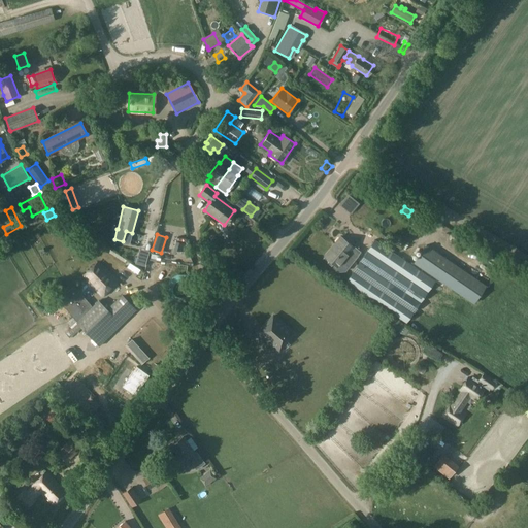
[(339,237),(324,256),(335,265),(333,267),(338,271),(345,270),(357,257),(360,252),(354,246),(353,248),(339,237)]
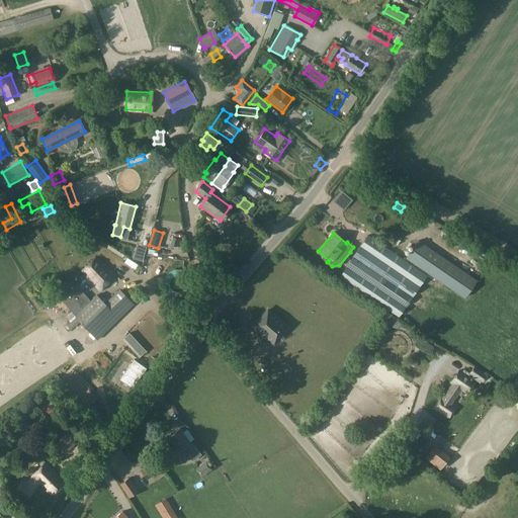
[(339,276),(399,317),(427,275),(367,235),(339,276)]
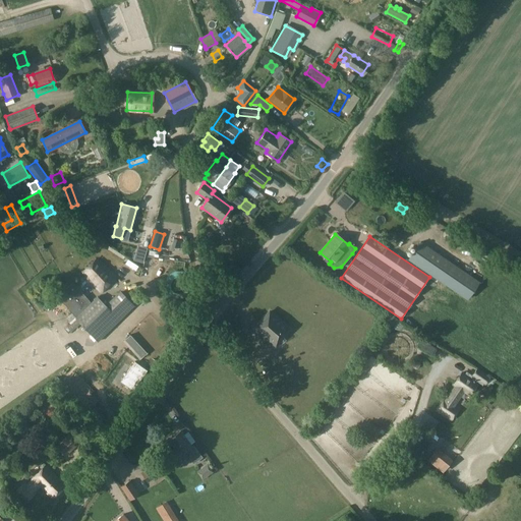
[(479,282),(420,241),(408,259),(467,300),(479,282)]
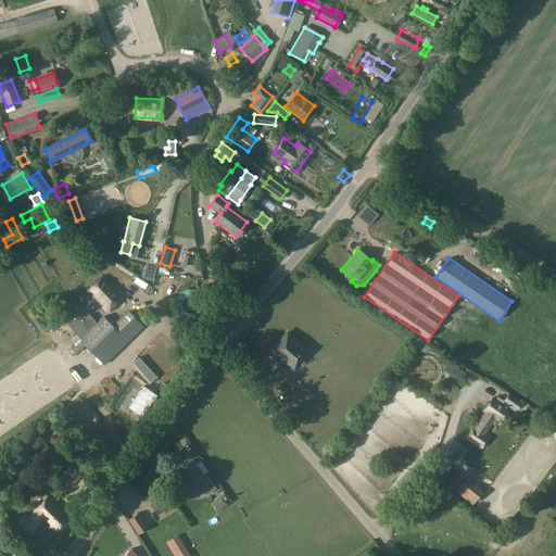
[(103,276),(88,291),(104,307),(105,308),(121,294),(119,293),(103,276)]
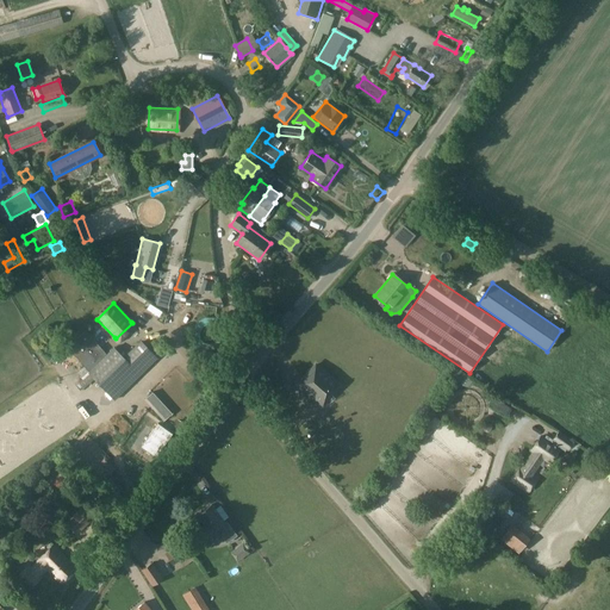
[(85,331),(67,347),(88,372),(105,355),(85,331)]
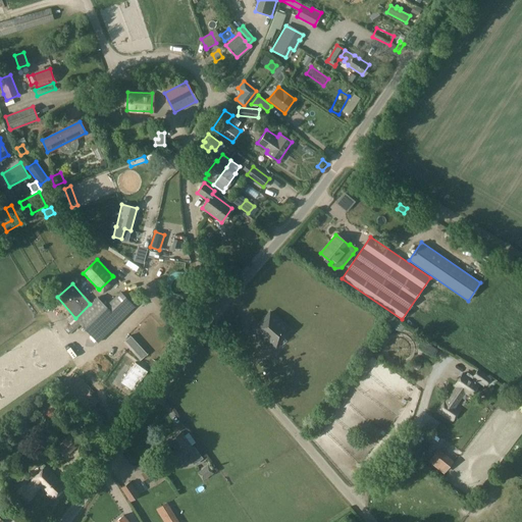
[(75,318),(75,319),(98,342),(133,307),(119,293),(106,307),(97,298),(90,304),(75,318)]
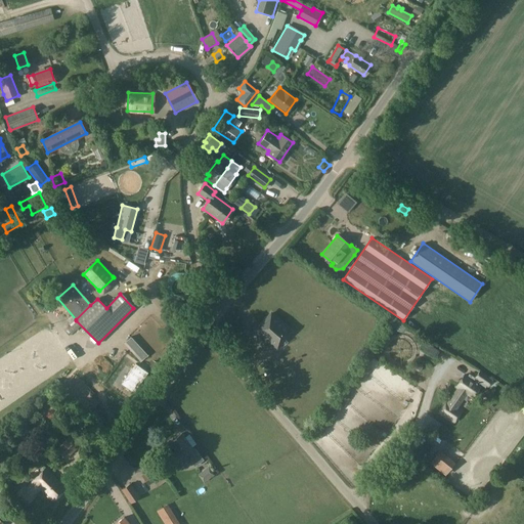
[(291,331),(271,313),(256,331),(276,348),(291,331)]
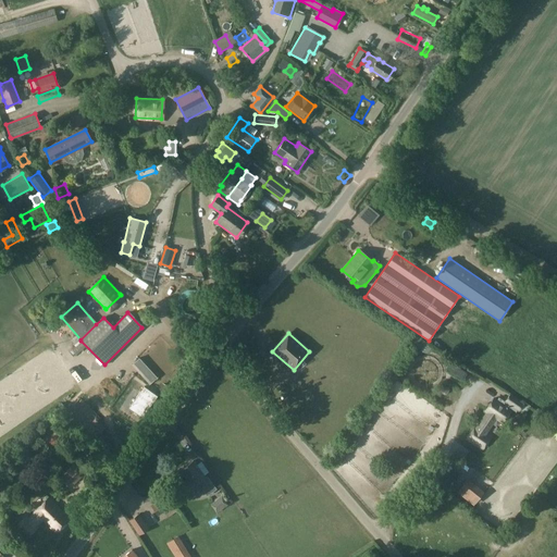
[(412,333),(408,339),(421,349),(425,343),(412,333)]
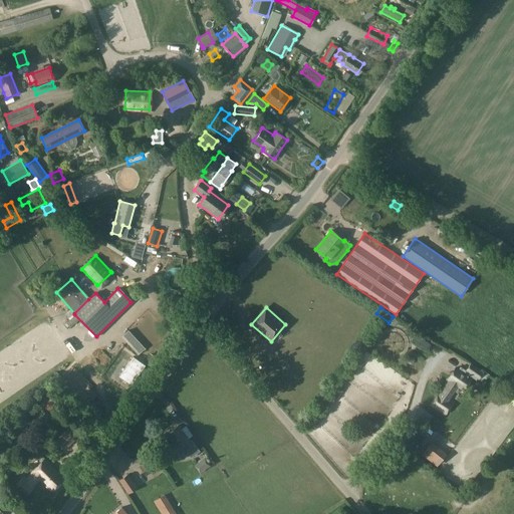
[(138,319),(130,312),(119,323),(127,330),(138,319)]
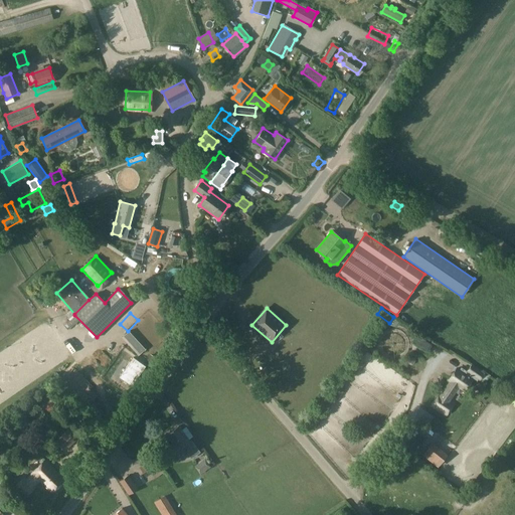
[(389,323),(388,324),(390,325),(394,327),(396,327),(400,322),(393,317),(389,323)]
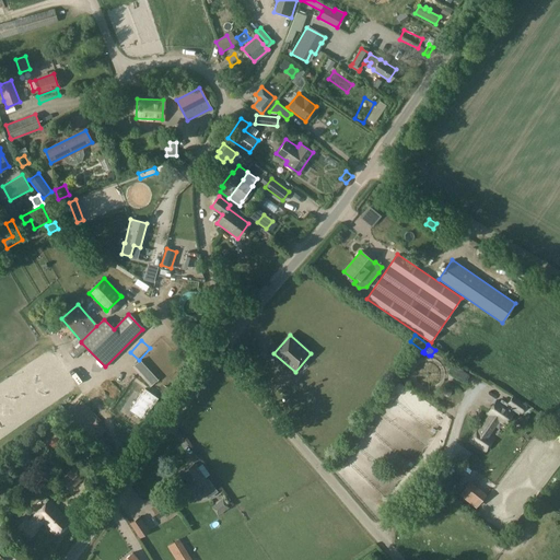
[(417,386),(434,384),(433,371),(415,372),(417,386)]
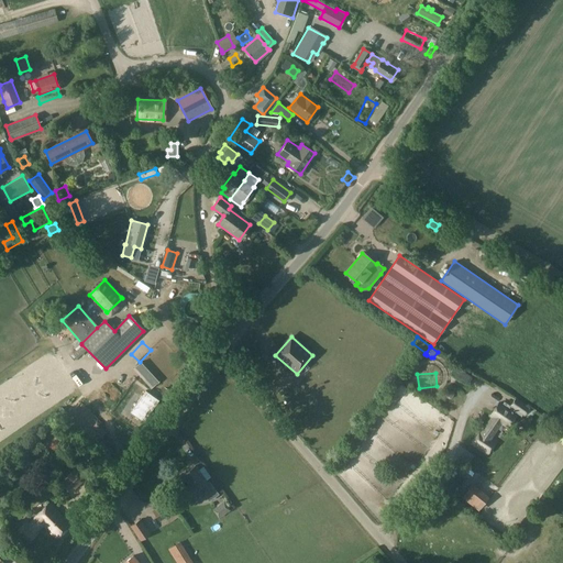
[(475,385),(470,392),(474,396),(481,390),(475,385)]
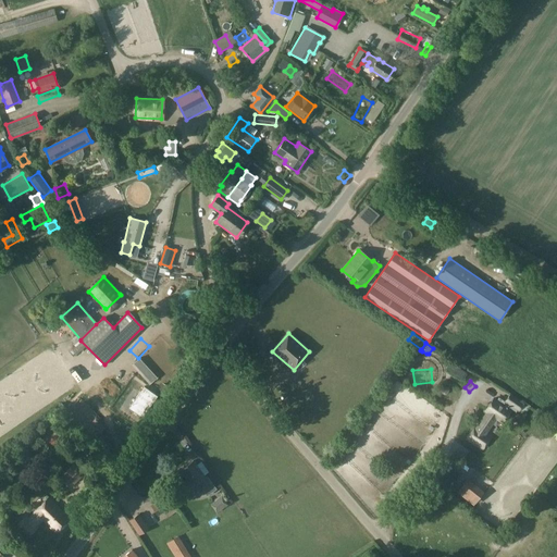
[(144,386),(128,408),(141,418),(157,396),(144,386)]
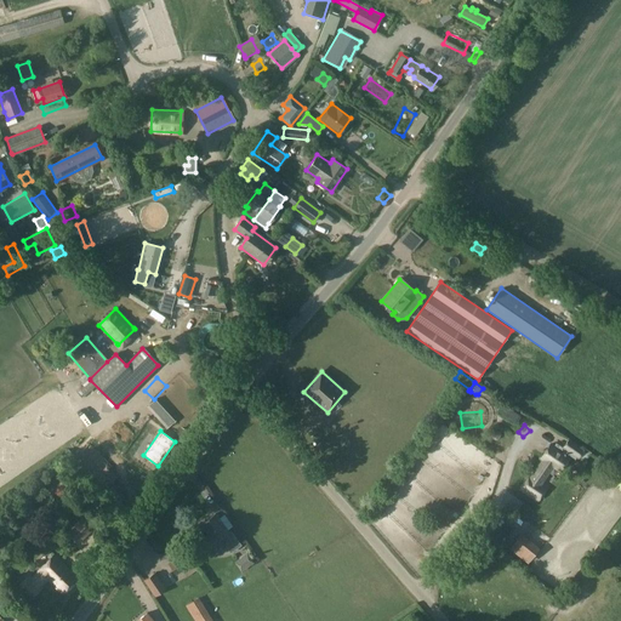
[(569,440),(563,449),(571,454),(571,453),(579,457),(584,449),(569,440)]
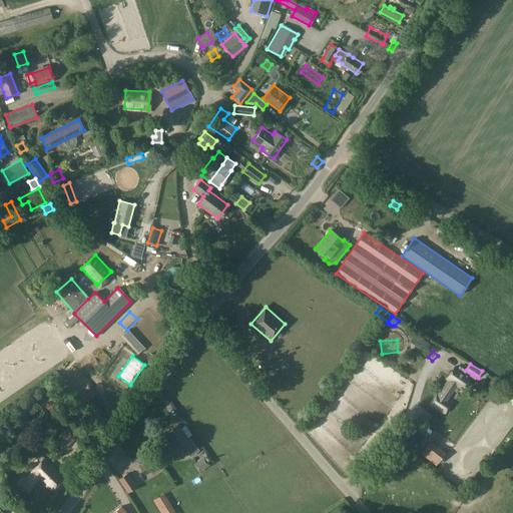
[(437,393),(429,404),(444,414),(452,402),(447,399),(456,385),(462,389),(470,377),(458,369),(455,367),(447,379),(448,380),(438,394),(437,393)]
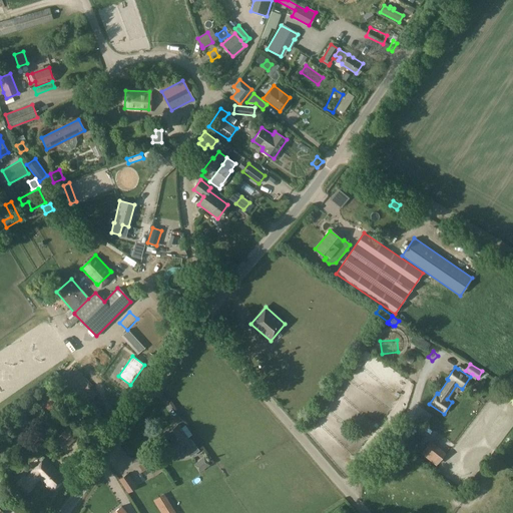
[(49,398),(40,405),(45,412),(54,405),(49,398)]
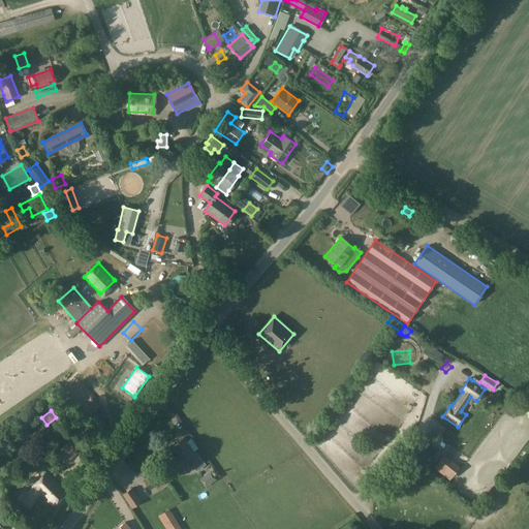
[(183,437),(172,445),(178,456),(182,461),(183,461),(188,457),(193,463),(191,465),(196,471),(206,465),(200,458),(199,459),(194,453),(194,454),(183,437)]
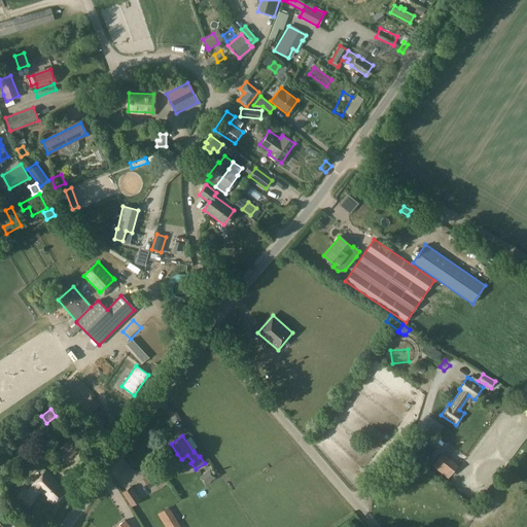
[(76,450),(69,443),(57,454),(64,461),(76,450)]
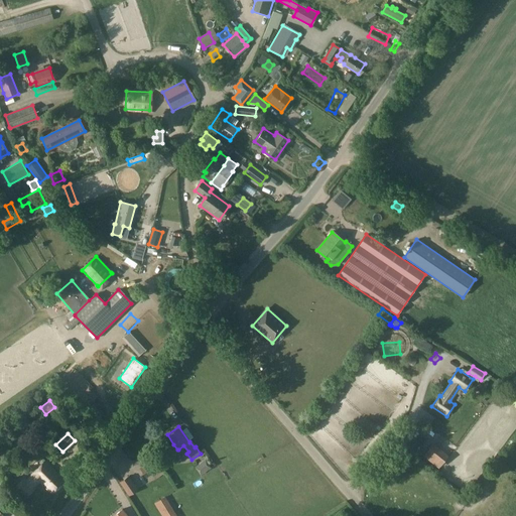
[(165,440),(156,446),(165,460),(174,453),(173,453),(177,449),(173,444),(169,446),(165,440)]
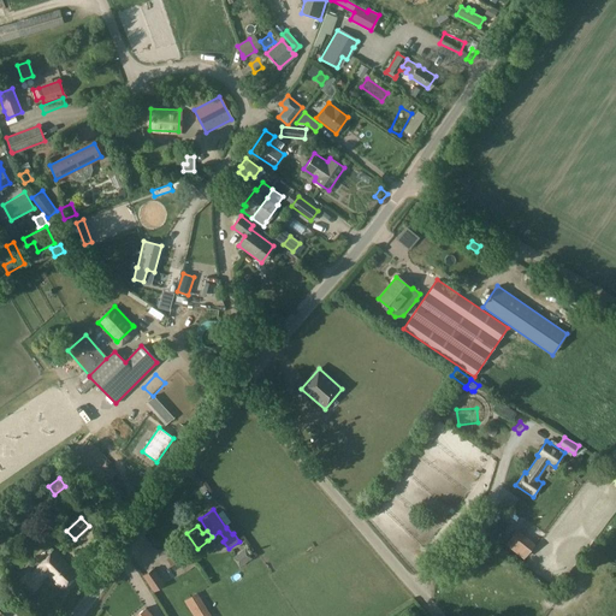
[(505,544),(525,560),(535,545),(517,529),(505,544)]
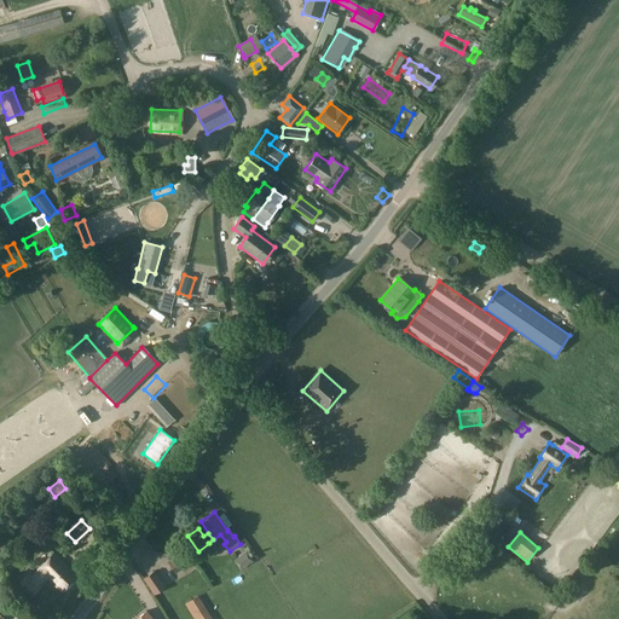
[(184,550),(168,561),(175,573),(183,568),(192,562),(184,550)]
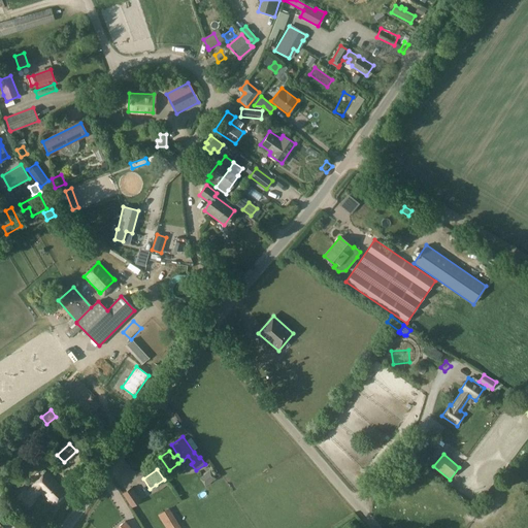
[(210,470),(199,479),(205,487),(216,479),(210,470)]
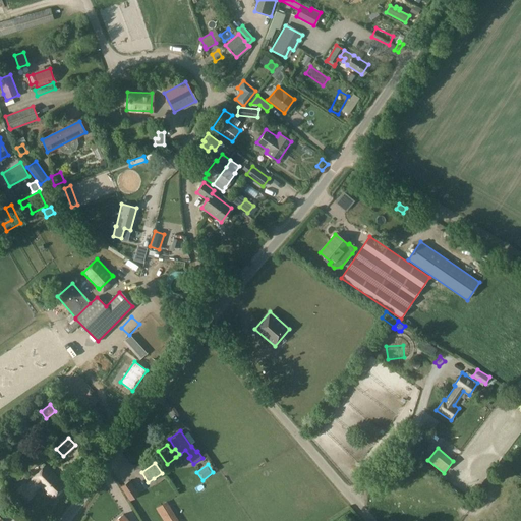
[(24,482),(13,493),(24,504),(36,494),(35,493),(41,486),(52,498),(64,485),(45,465),(33,477),(26,483),(24,482)]
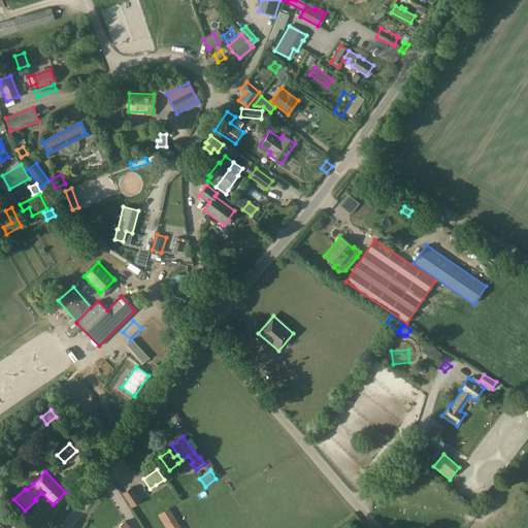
[(123,493),(131,506),(140,500),(132,487),(123,493)]
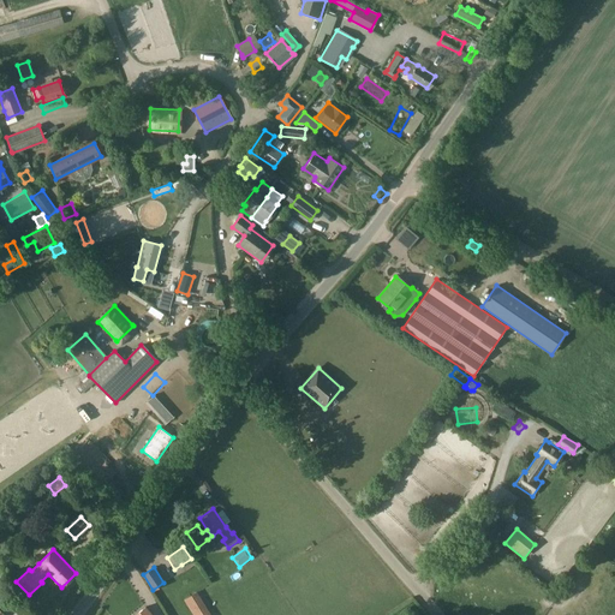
[(185,599),(184,599),(192,613),(202,607),(193,593),(185,599)]
